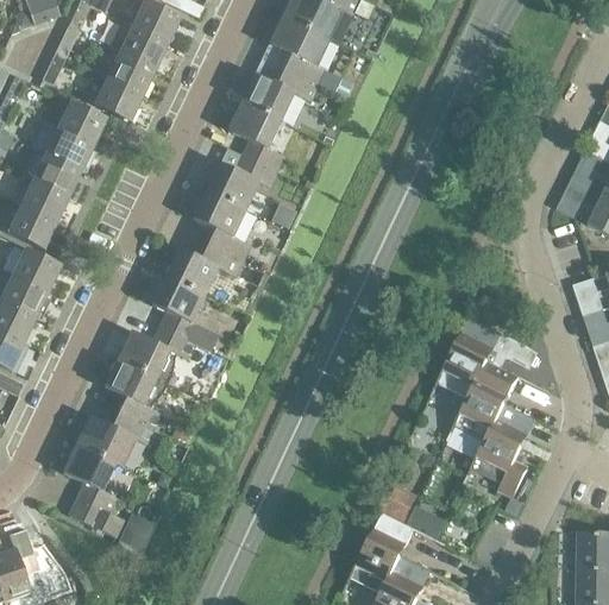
[(23,0),(32,25),(60,14),(54,0),(23,0)]
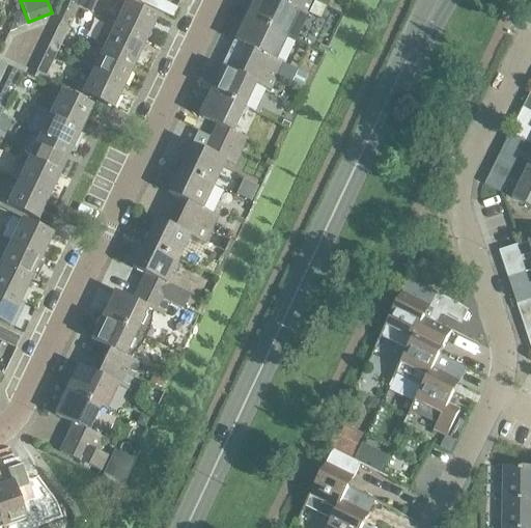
[(126,0),(114,23),(146,38),(157,15),(126,0)]
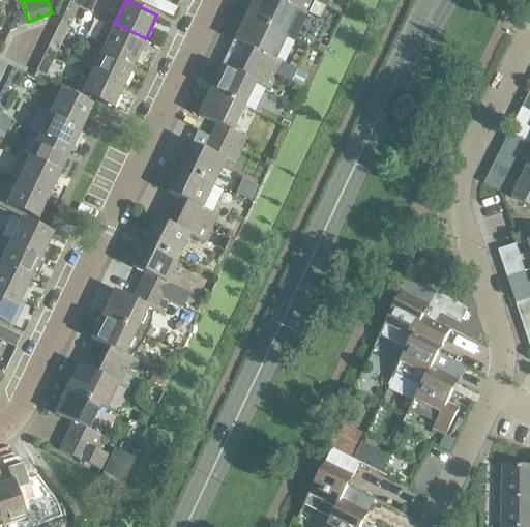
[(149,0),(148,4),(172,16),(177,6),(169,2),(170,0),(149,0)]
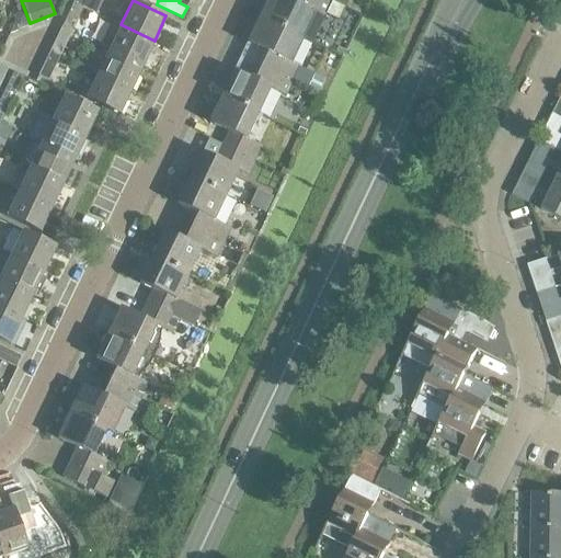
[(266,0),(260,14),(295,32),(307,7),(322,14),(329,0),(266,0)]
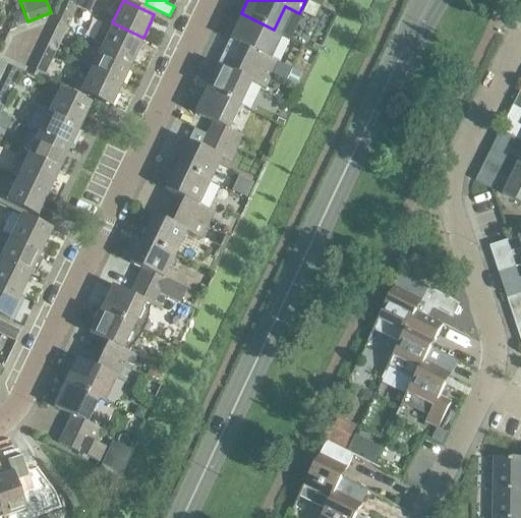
[(319,4),(309,0),(307,0),(302,10),(313,15),(319,4)]
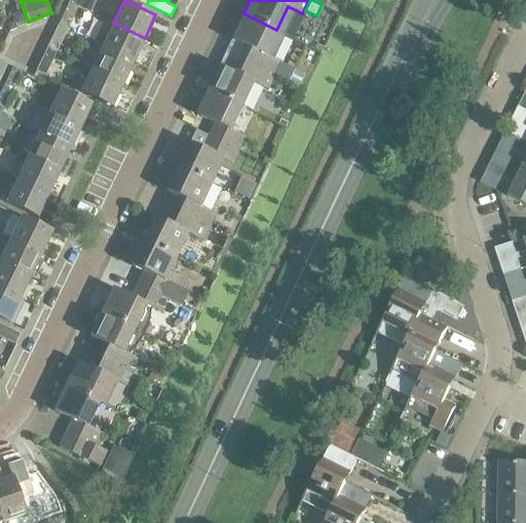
[(69,1),(59,23),(68,28),(78,5),(69,1)]
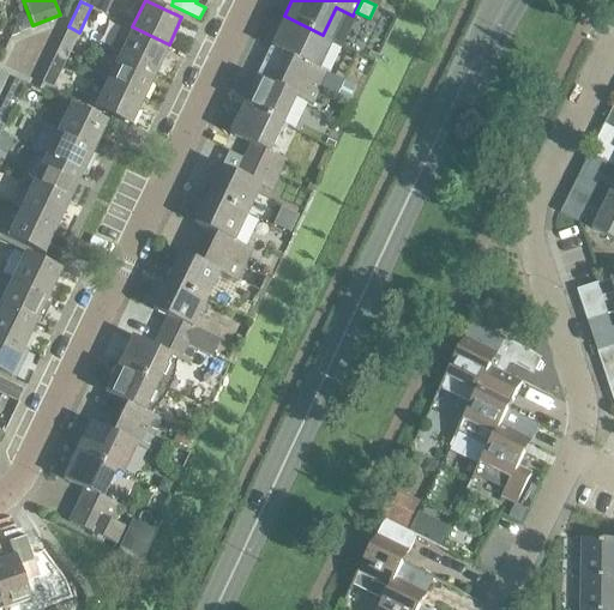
[(292,55),(286,70),(319,86),(327,71),(309,62),(323,35),(284,16),(270,44),(292,55)]
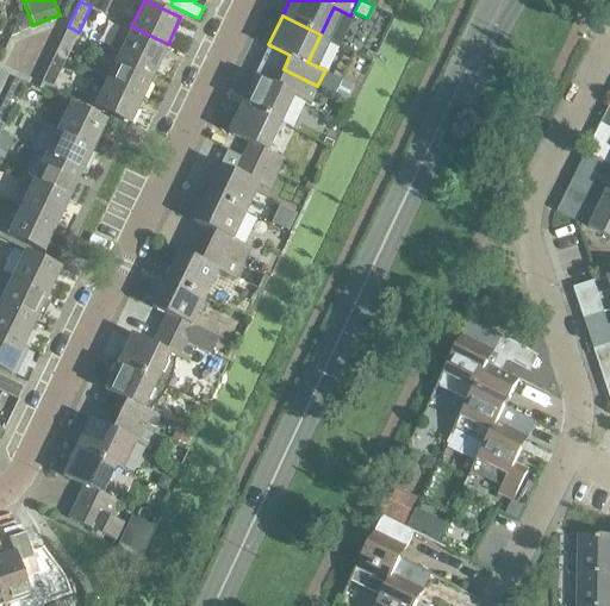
[(110,48),(119,52),(155,70),(168,44),(131,26),(122,22),(110,48)]
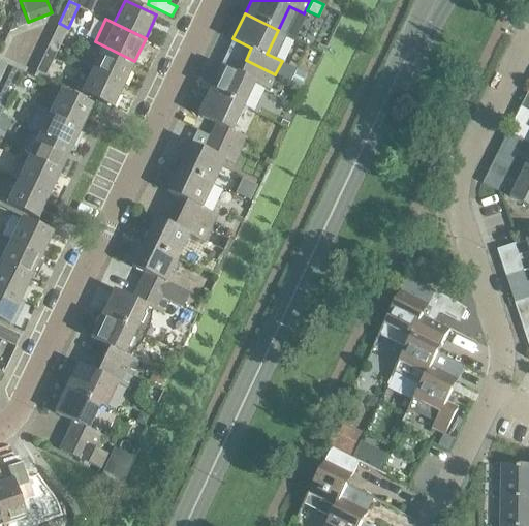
[(59,23),(48,45),(57,51),(68,28),(59,23)]
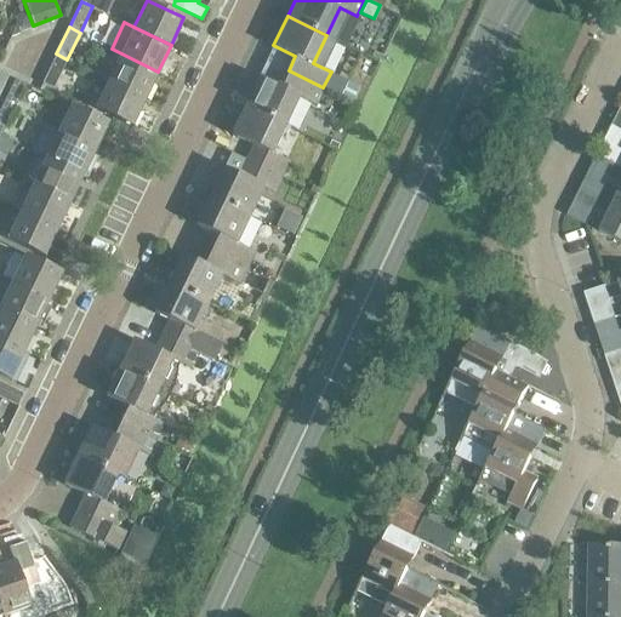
[(67,60),(56,53),(43,81),(53,87),(67,60)]
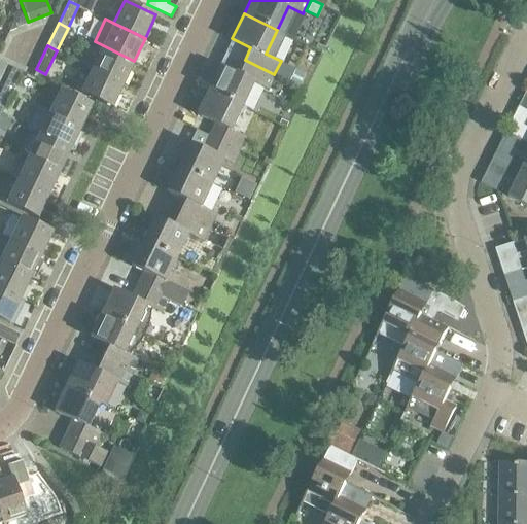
[(103,45),(93,68),(124,83),(134,61),(103,45)]
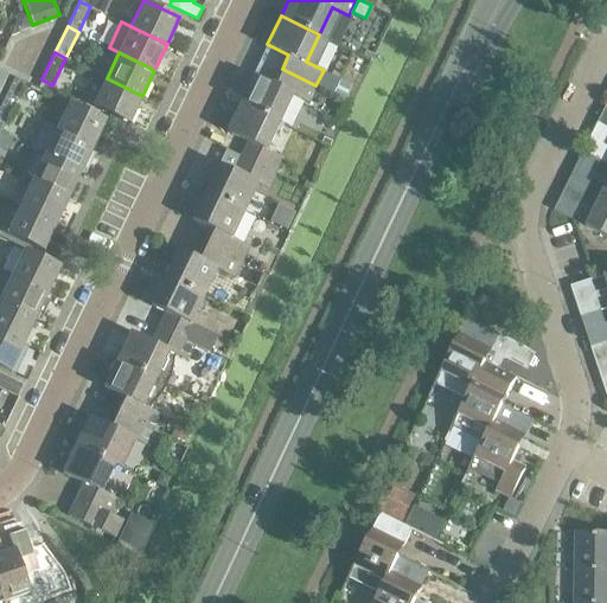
[(254,74),(240,101),(279,120),(292,92),(308,101),(315,85),(282,69),(275,83),(254,74)]
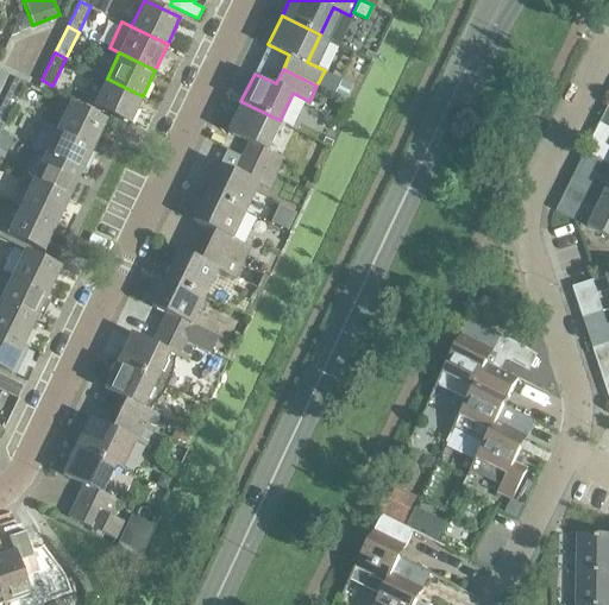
[(14,75),(2,101),(13,107),(25,81),(14,75)]
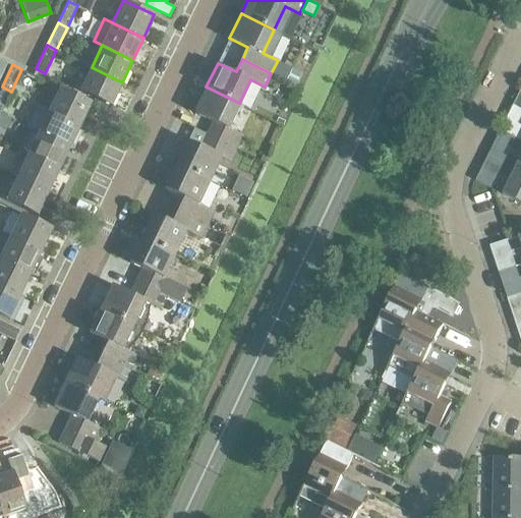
[(122,82),(92,67),(80,90),(111,105),(122,82)]
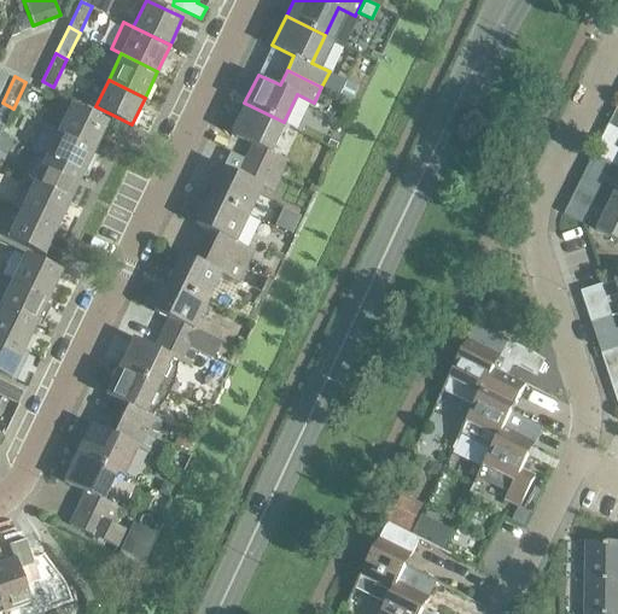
[(3,103),(0,106),(0,134),(13,109),(3,103)]
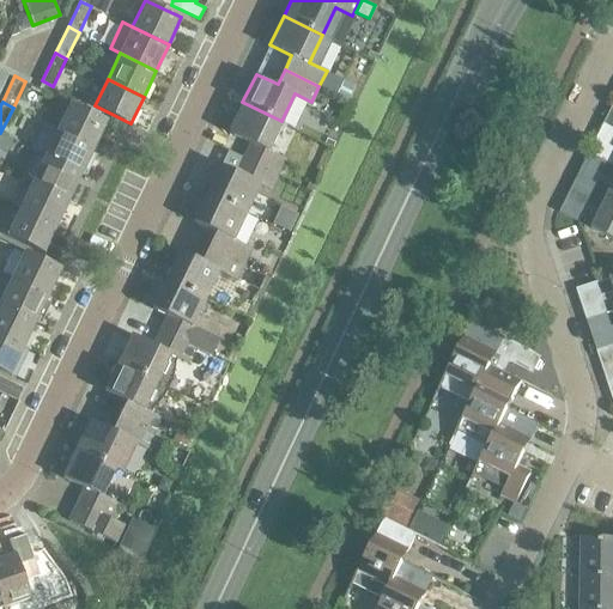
[(250,141),(243,156),(278,172),(285,157),(268,148),(281,121),(242,102),(229,131),(250,141)]
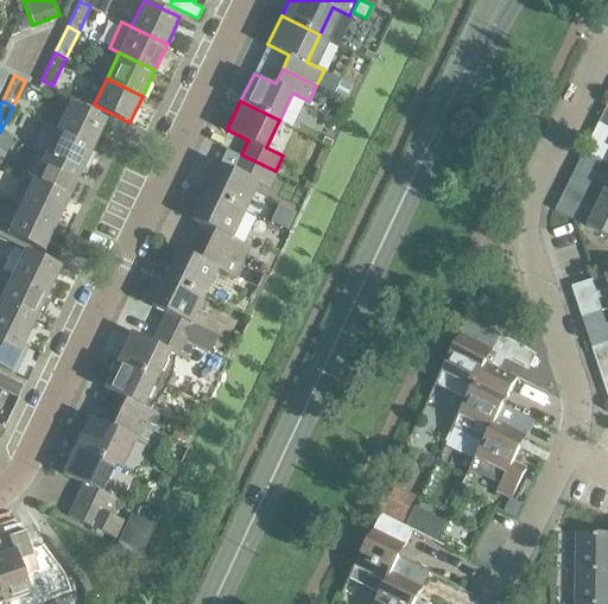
[(92,157),(89,154),(106,119),(70,102),(57,128),(43,121),(31,147),(35,150),(45,154),(81,171),(84,172),(92,157)]
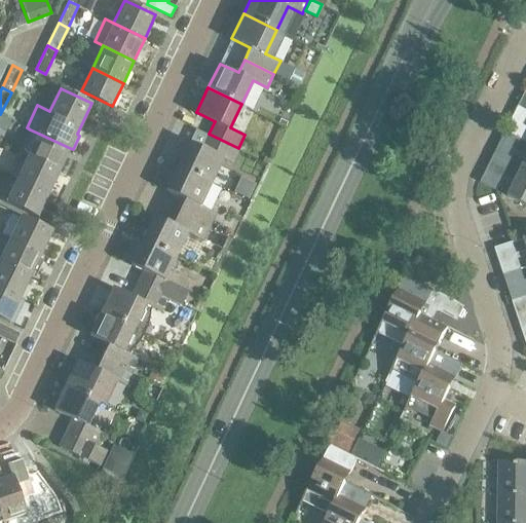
[(522,139),(525,140),(525,127),(511,120),(505,131),(522,139)]
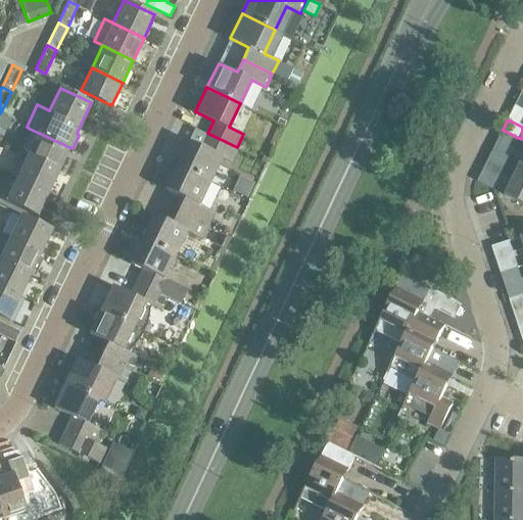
[(19,151),(28,155),(58,170),(69,147),(39,133),(30,129),(19,151)]
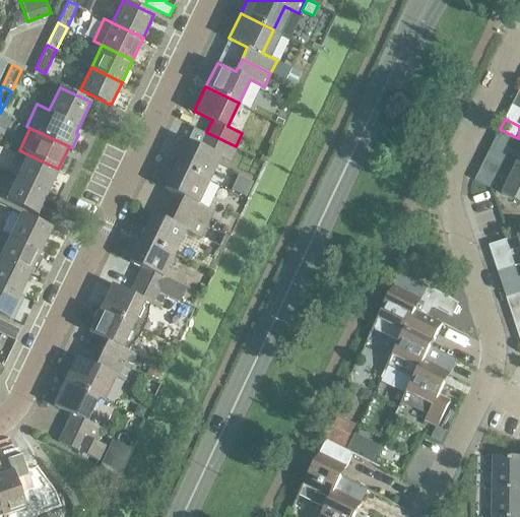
[(187,138),(176,163),(208,179),(219,155),(230,159),(236,146),(206,132),(200,145),(187,138)]
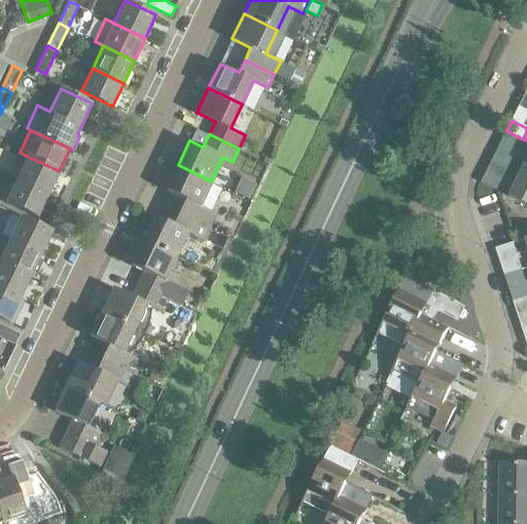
[(499,145),(494,155),(511,164),(516,153),(499,145)]
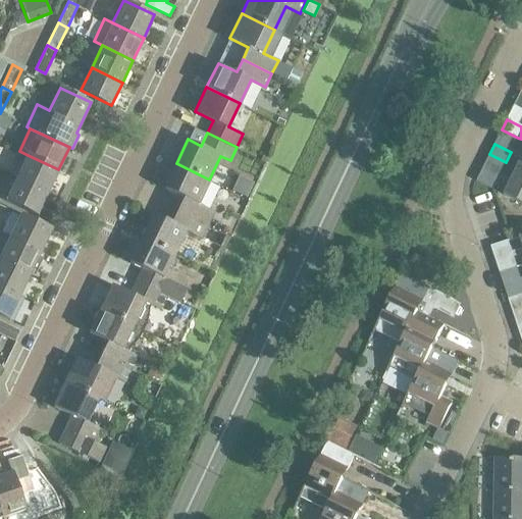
[(28,155),(17,176),(48,192),(58,169),(28,155)]
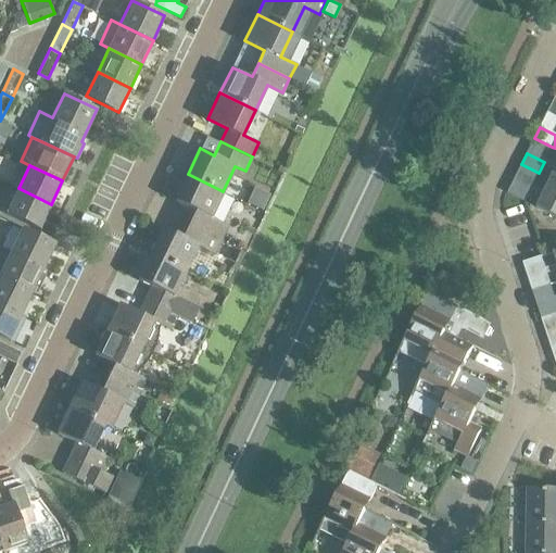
[(196,210),(189,223),(220,238),(227,223),(212,215),(223,191),(188,174),(176,200),(196,210)]
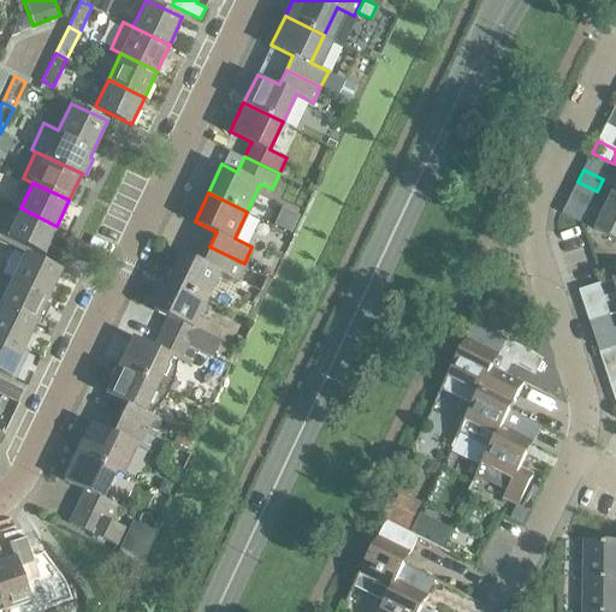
[(615,200),(610,197),(594,227),(615,238),(615,200)]
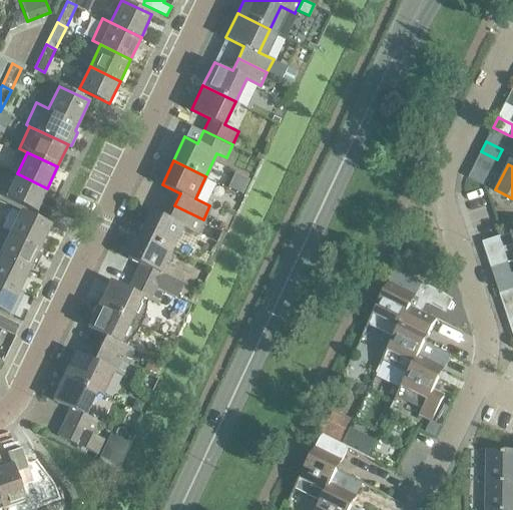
[(474,166),(469,176),(485,184),(490,174),(474,166)]
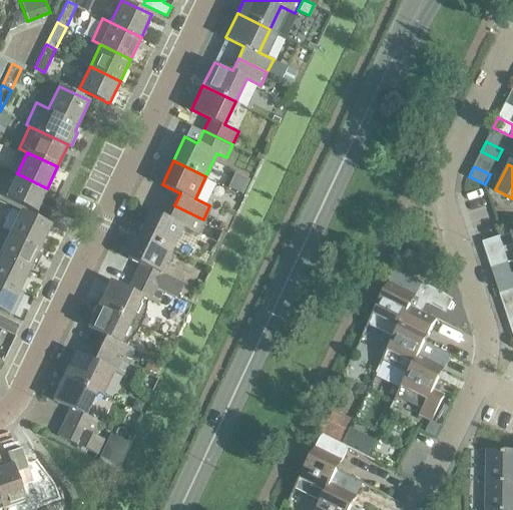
[(47,188),(17,173),(6,196),(36,210),(47,188)]
